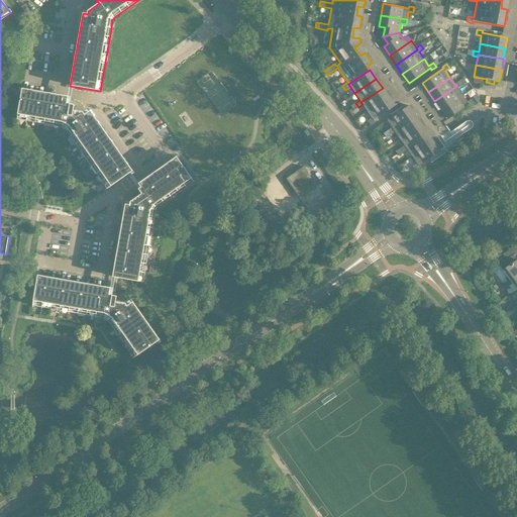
[(458,81),(454,84),(456,86),(434,101),(441,110),(462,95),(457,89),(461,86),(458,81)]
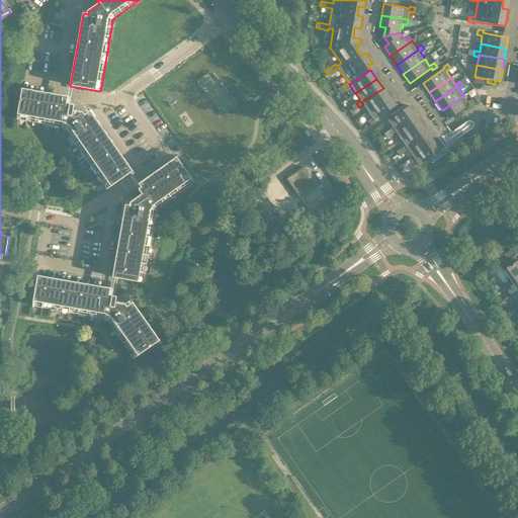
[(17,121),(62,130),(63,131),(105,190),(133,171),(90,110),(84,115),(83,113),(73,111),(74,105),(67,104),(68,96),(22,88),(16,121),(17,121)]
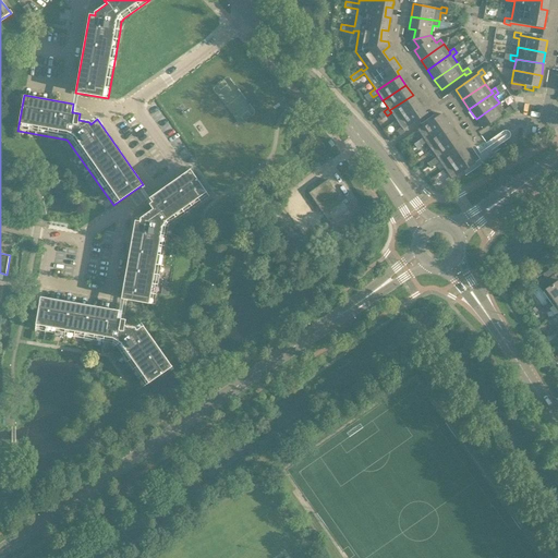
[(420,104),(417,101),(413,95),(389,110),(391,112),(397,120),(420,104)]
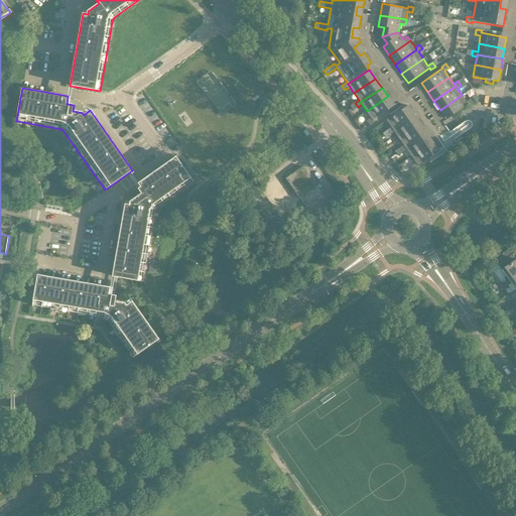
[(386,94),(388,96),(394,105),(399,102),(391,90),(386,94)]
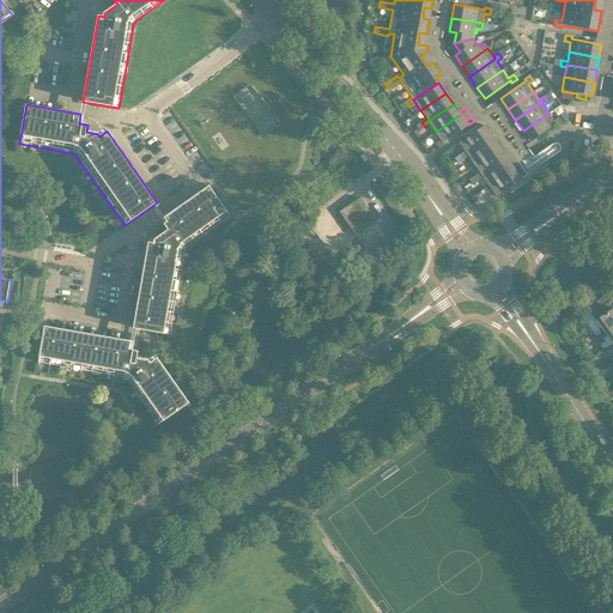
[(16,128),(18,113),(4,110),(1,126),(16,128)]
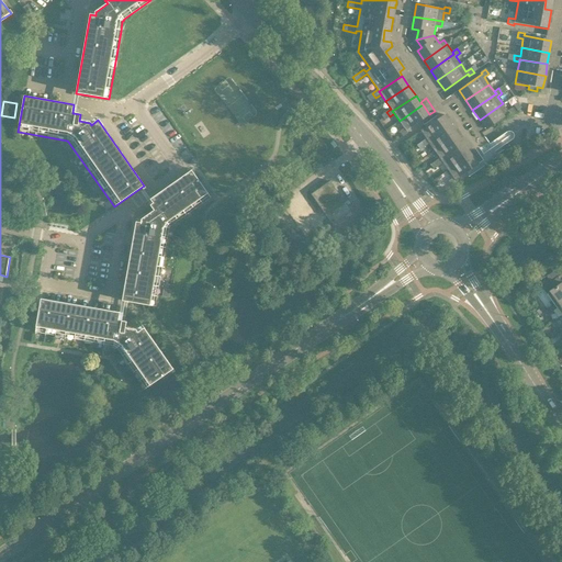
[(503,103),(480,120),(486,130),(509,114),(510,115),(516,112),(513,108),(507,111),(503,103)]
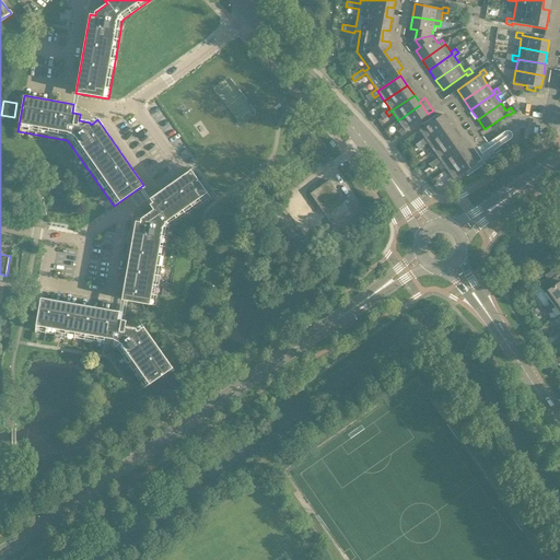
[(428,115),(428,114),(421,104),(398,120),(403,128),(398,131),(401,136),(406,132),(405,130),(428,115)]
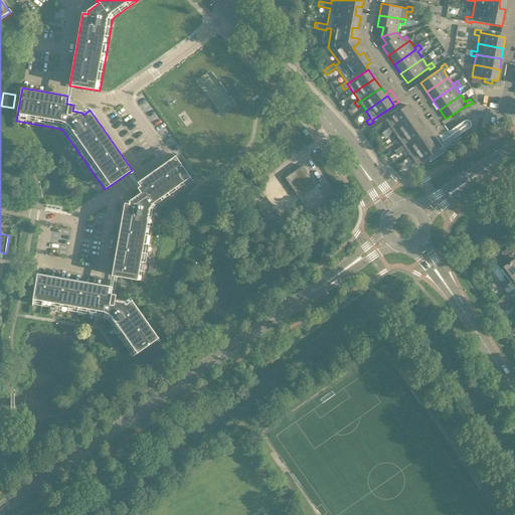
[(390,127),(386,130),(389,135),(393,132),(391,130),(413,115),(406,106),(385,120),(390,127)]
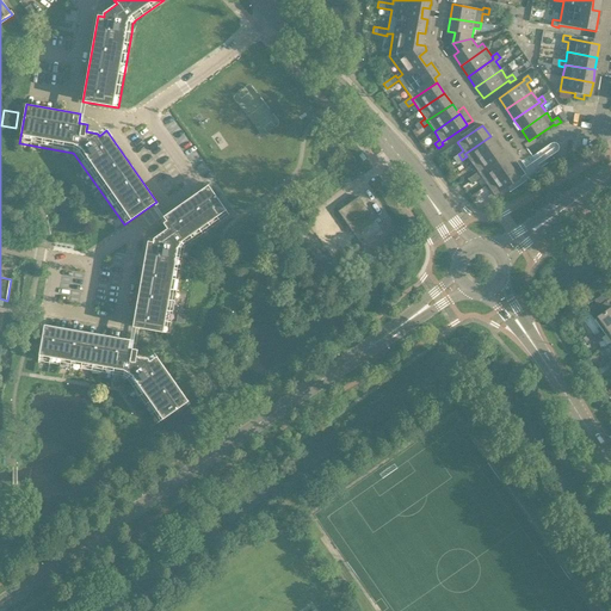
[(498,147),(491,136),(464,154),(467,156),(473,164),(498,147)]
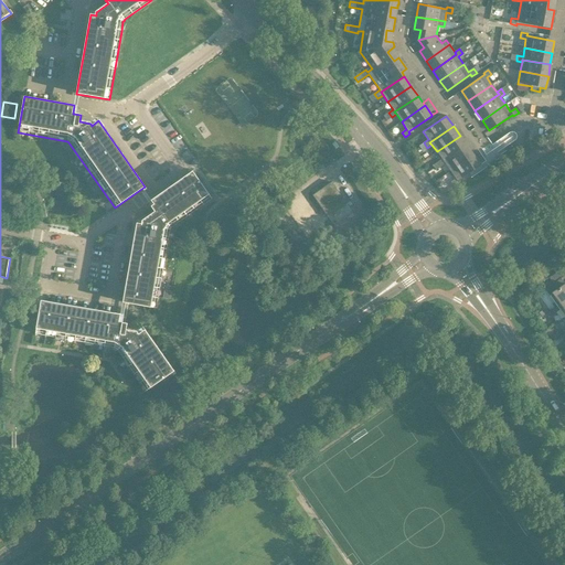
[(441,159),(437,162),(440,167),(445,164),(444,161),(467,146),(460,136),(437,151),(441,159)]
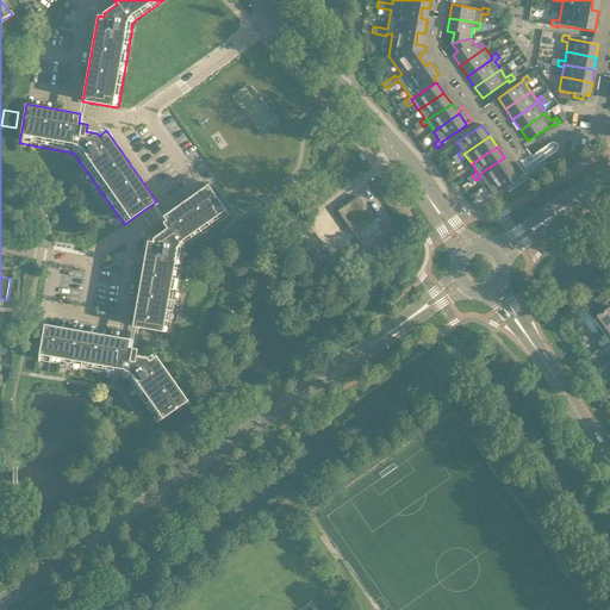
[(486,185),(511,168),(504,157),(479,174),(480,178),(486,185)]
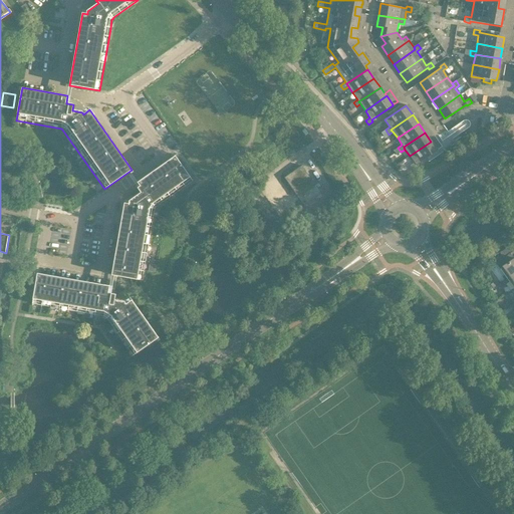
[(438,151),(431,142),(410,156),(415,163),(410,166),(413,170),(418,167),(417,165),(438,151)]
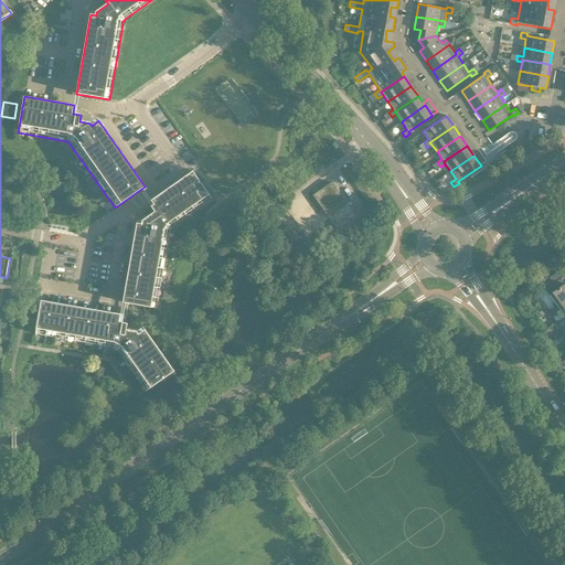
[(156,308),(159,288),(169,230),(170,230),(171,227),(212,199),(192,171),(151,201),(155,205),(151,206),(155,212),(142,221),(142,224),(137,223),(123,302),(156,308)]
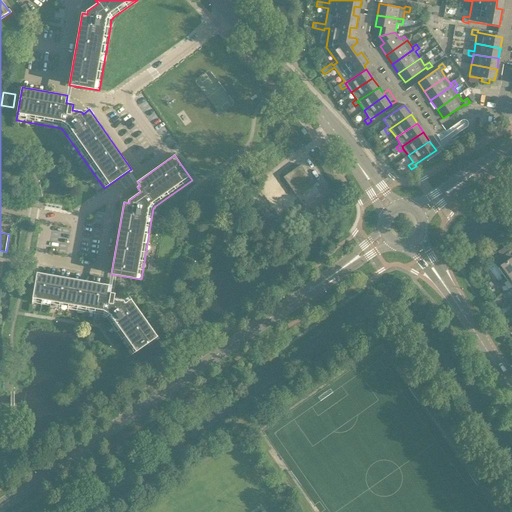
[(300,165),(283,177),(297,197),(314,185),(300,165)]
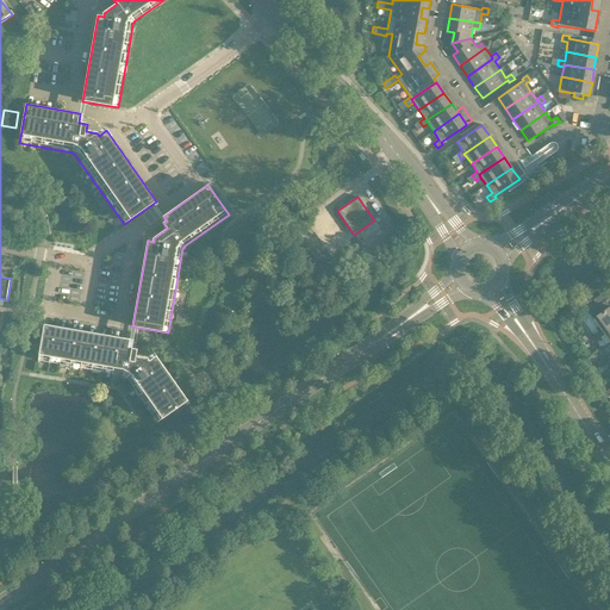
[(596,329),(598,332),(609,324),(609,306),(605,300),(608,299),(608,298),(585,315),(586,315),(589,312),(598,327),(596,329)]
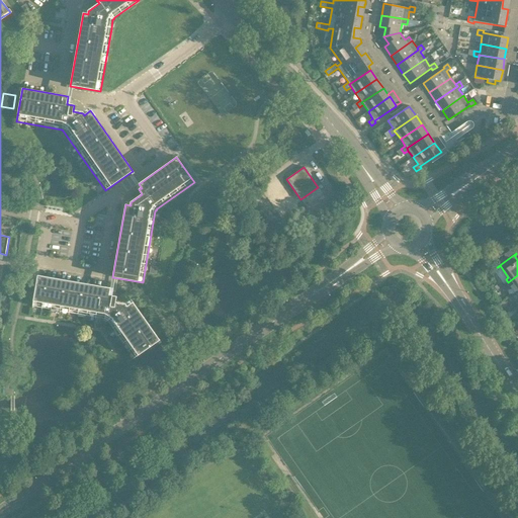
[(32,309),(104,321),(105,322),(106,322),(132,359),(160,340),(133,303),(126,307),(125,305),(119,304),(115,303),(116,296),(109,295),(110,288),(37,275),(31,309),(32,309)]
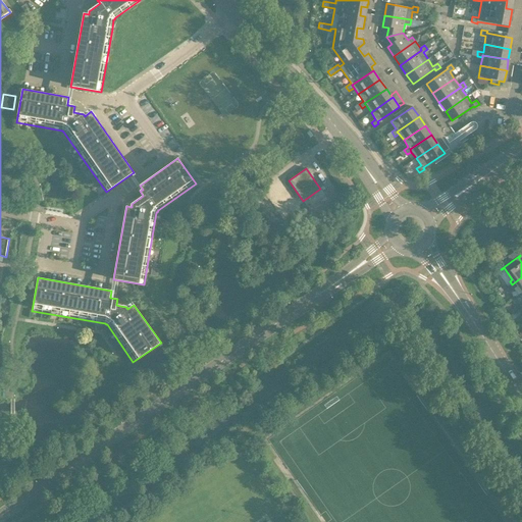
[(517,286),(521,293),(521,292),(521,277),(512,284),(515,288),(517,286)]
